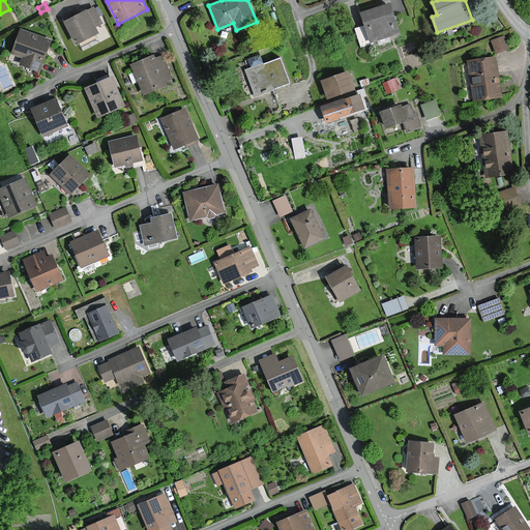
[(388,4),(361,13),(371,42),(398,33),(388,4)]
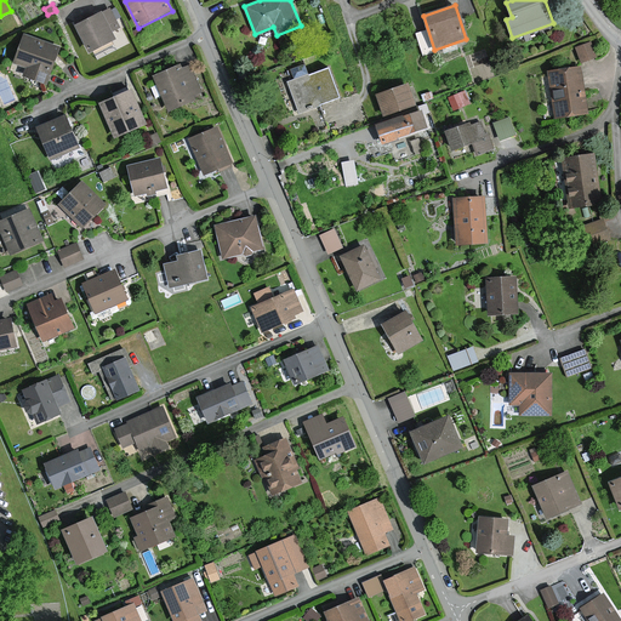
[(119,27),(110,9),(77,27),(89,51),(114,38),(110,32),(119,27)]
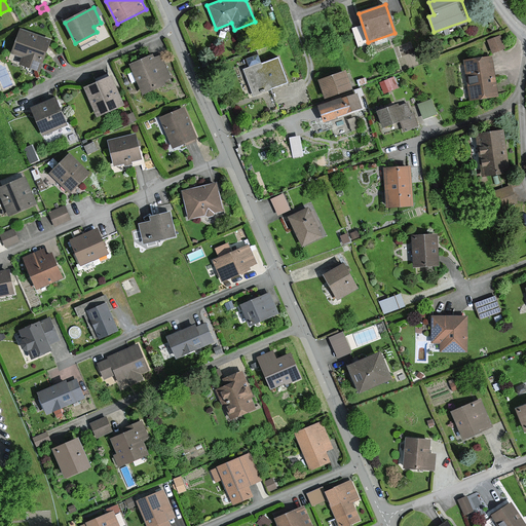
[(49,40),(21,30),(12,53),(25,58),(22,64),(39,70),(49,40)]
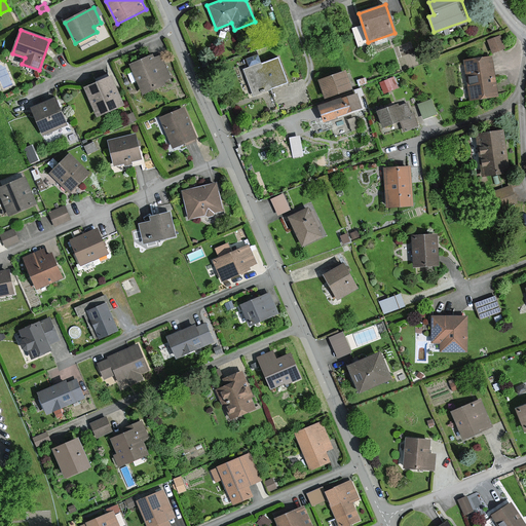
[(499,36),(487,41),(492,53),(504,49),(499,36)]
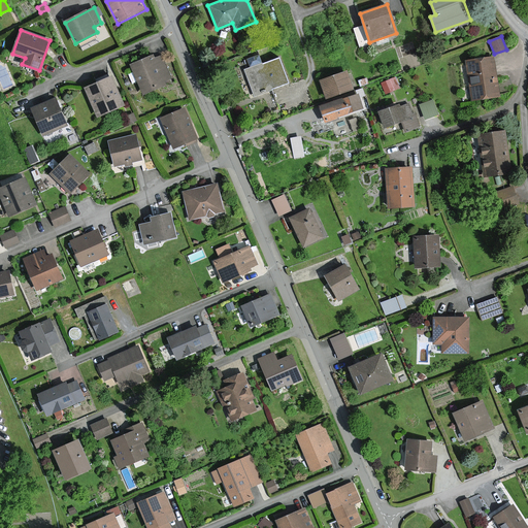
[(279,58),(262,64),(262,63),(259,55),(248,59),(251,67),(244,69),(255,96),(289,84),(279,58)]
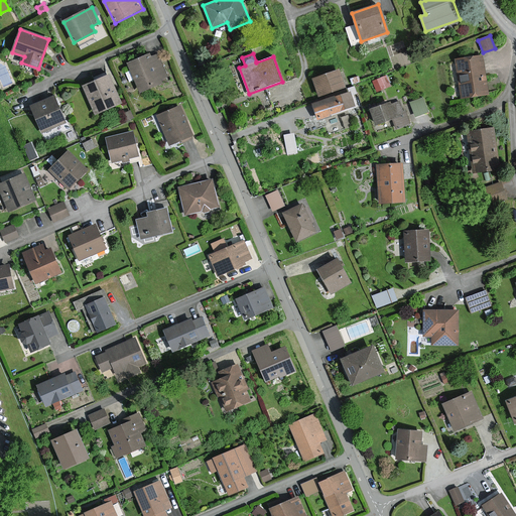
[(149,54),(127,65),(140,94),(163,83),(160,78),(167,75),(158,55),(151,58),(149,54)]
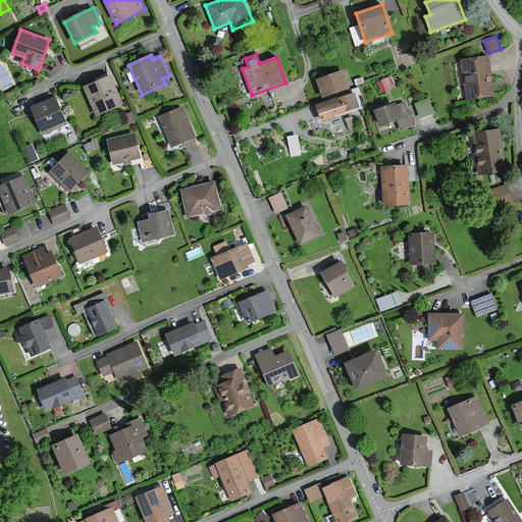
[(489,56),(462,60),(467,99),(494,95),(489,56)]
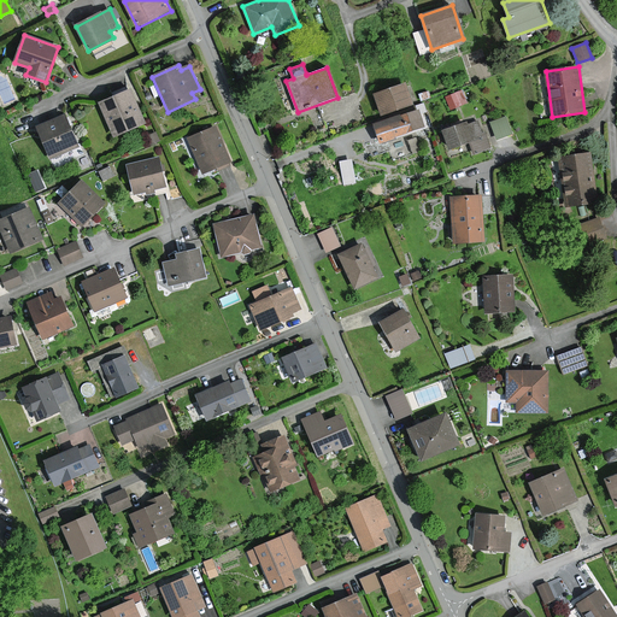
[(405,83),(374,94),(382,115),(412,104),(412,103),(405,83)]
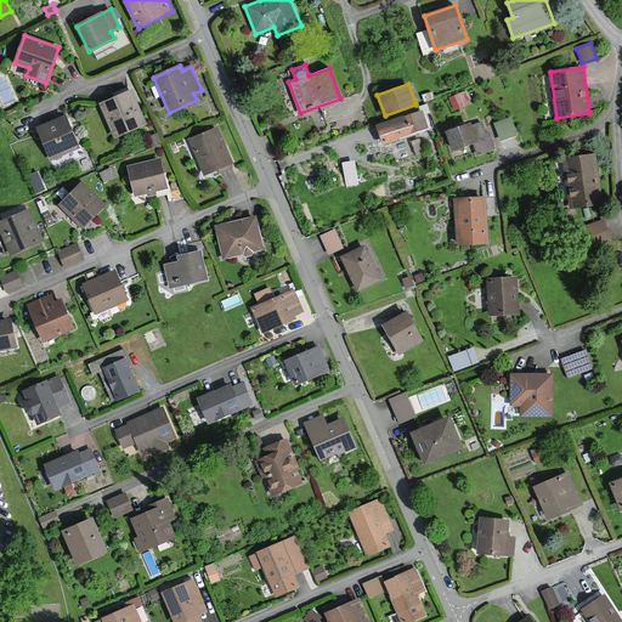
[(131,90),(101,103),(116,137),(146,124),(131,90)]
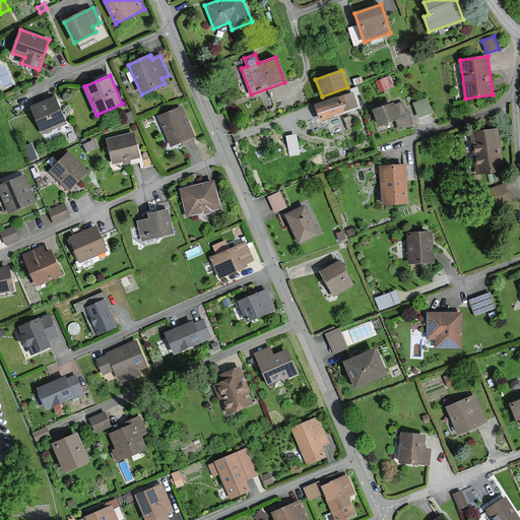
[(393,86),(389,77),(377,81),(380,91),(393,86)]
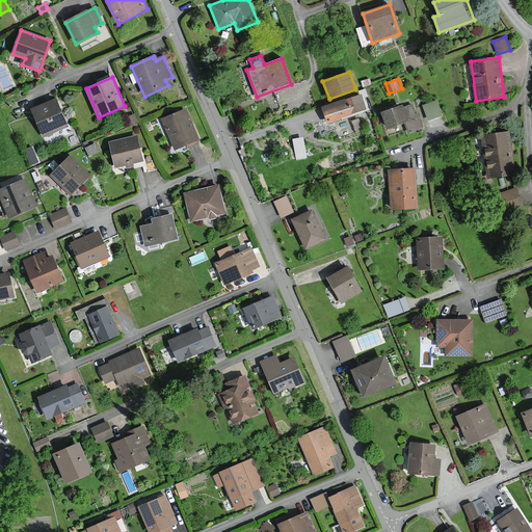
[(362,94),(357,96),(356,90),(329,100),(321,103),(322,108),(328,123),(350,114),(354,113),(367,109),(362,94)]
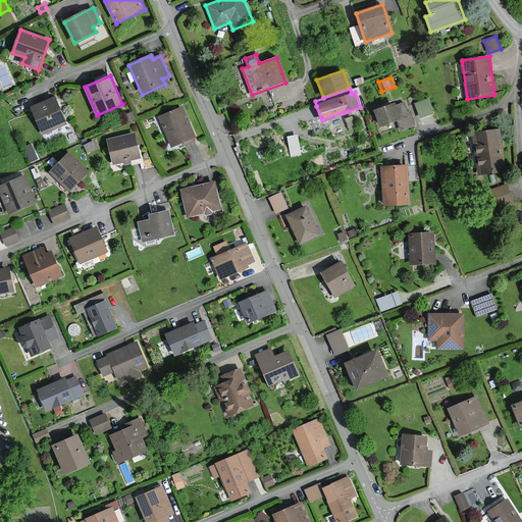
[(67,124),(55,96),(31,106),(43,135),(67,124)]
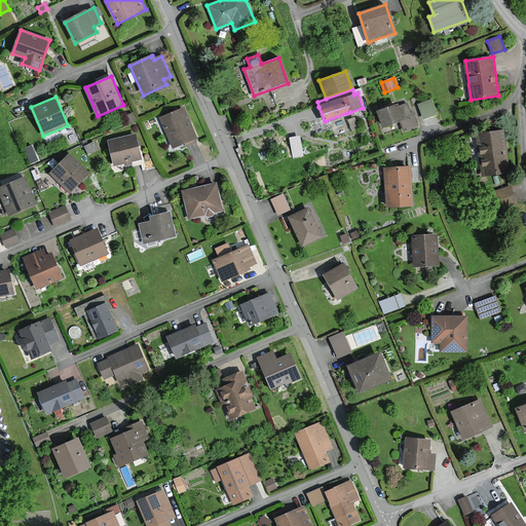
[(436,114),(430,100),(417,105),(423,119),(436,114)]
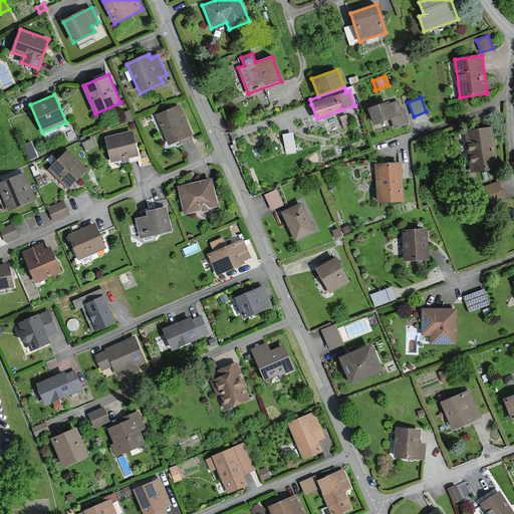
[(390,101),(369,108),(374,122),(392,116),(396,127),(408,123),(404,111),(402,111),(398,101),(391,104),(390,101)]
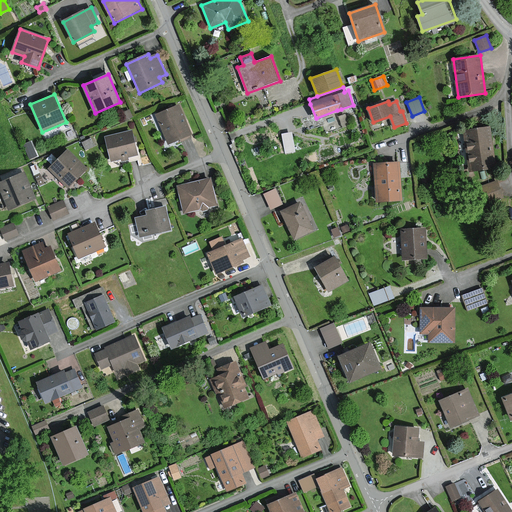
[(178,105),(156,115),(168,143),(190,134),(178,105)]
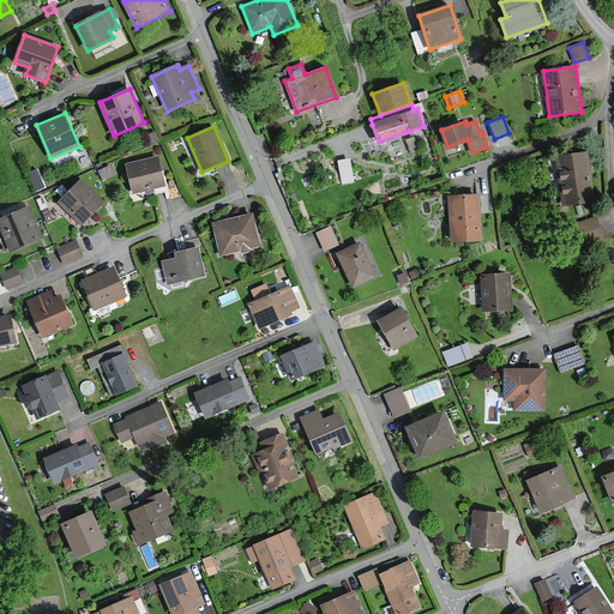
[(588,154),(560,157),(565,205),(594,202),(588,154)]
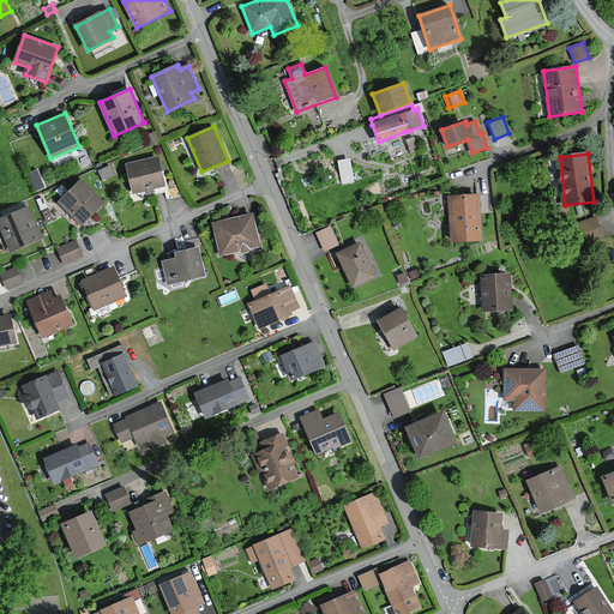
[(158,157),(127,164),(134,193),(164,186),(158,157)]
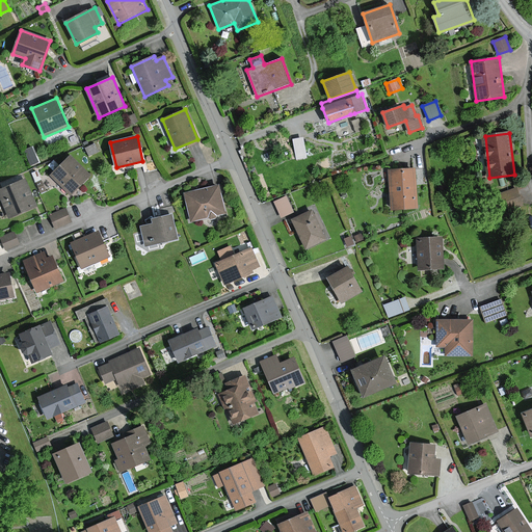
[(306,157),(302,138),(293,139),(296,158),(306,157)]
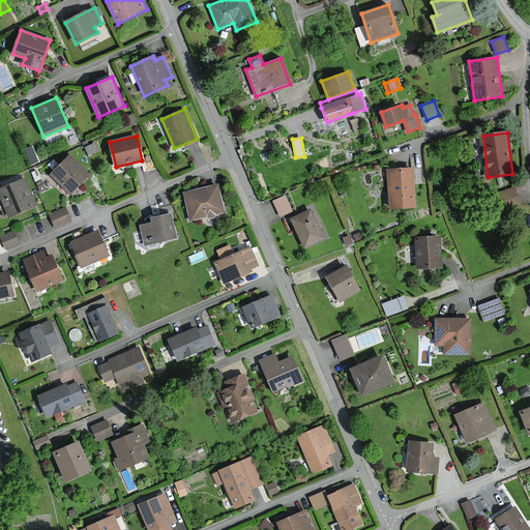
[(70,156),(52,175),(70,194),(90,175),(70,156)]
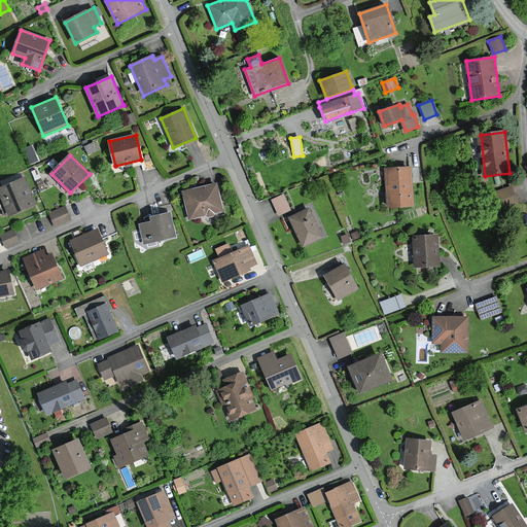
[(411,167),(386,169),(388,207),(413,206),(411,167)]
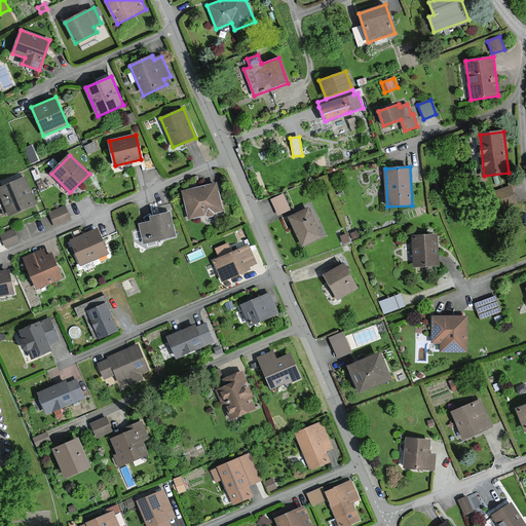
[(25,178),(0,187),(0,191),(9,215),(36,203),(25,178)]
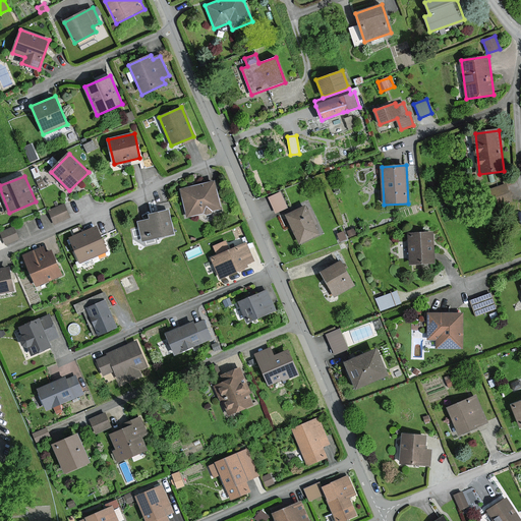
[(215,181),(180,189),(187,217),(221,209),(215,181)]
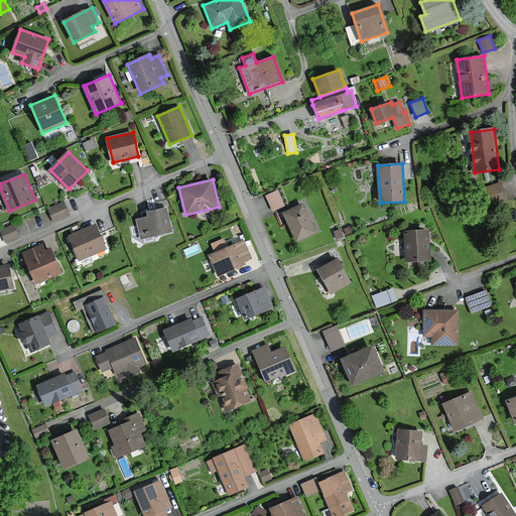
[(491,201),(506,198),(501,179),(486,183),(491,201)]
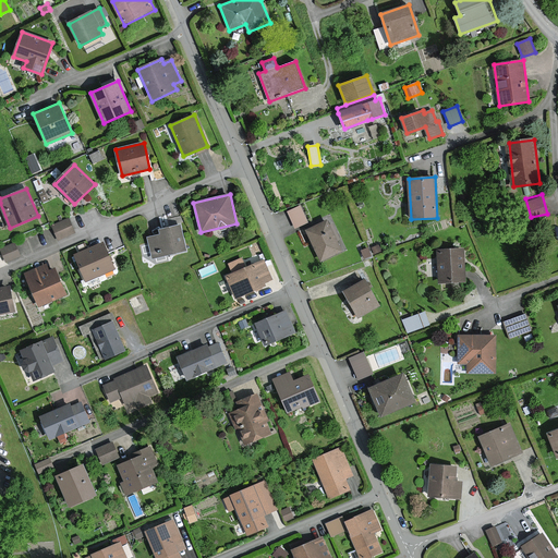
[(306,222),(300,207),(289,211),(295,228),(306,222)]
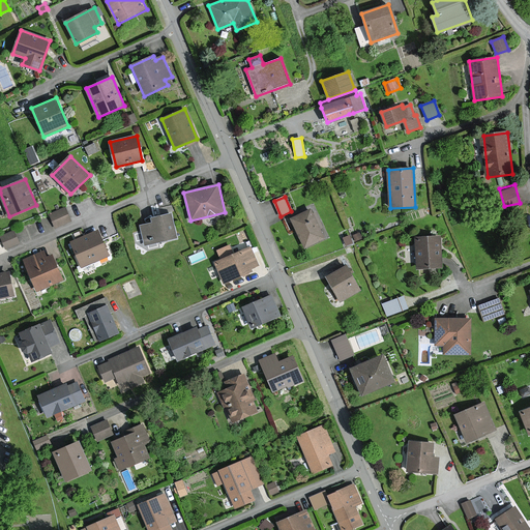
[(170,203),(150,209),(152,215),(172,209),(170,203)]
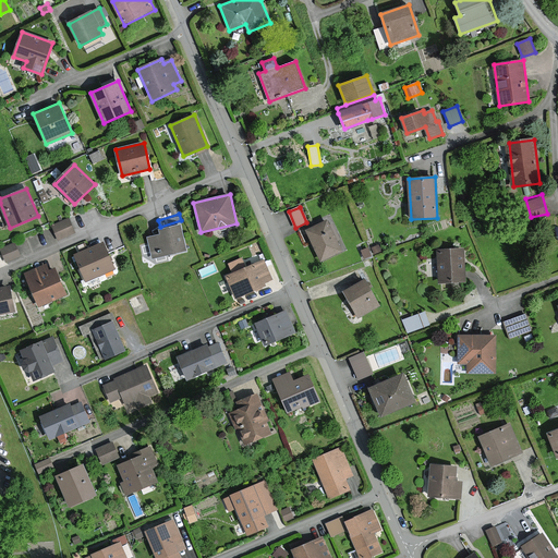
[(73,232),(68,219),(52,226),(59,239),(73,232)]
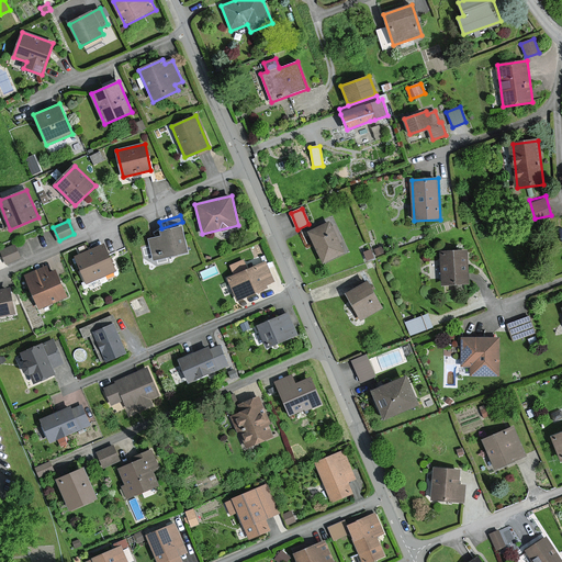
[(330,222),(308,233),(324,262),(346,251),(330,222)]
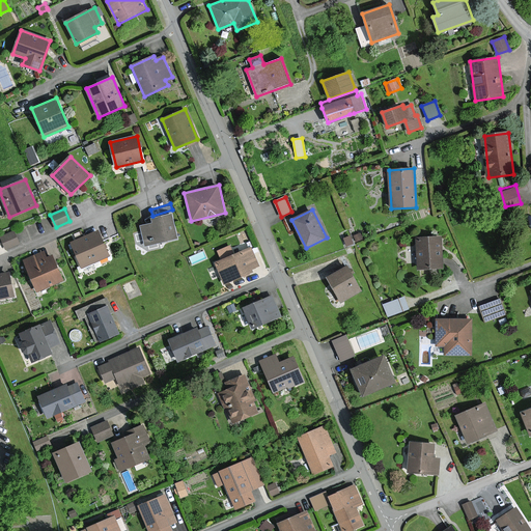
[(176,239),(171,215),(152,219),(154,223),(141,226),(145,245),(176,239)]
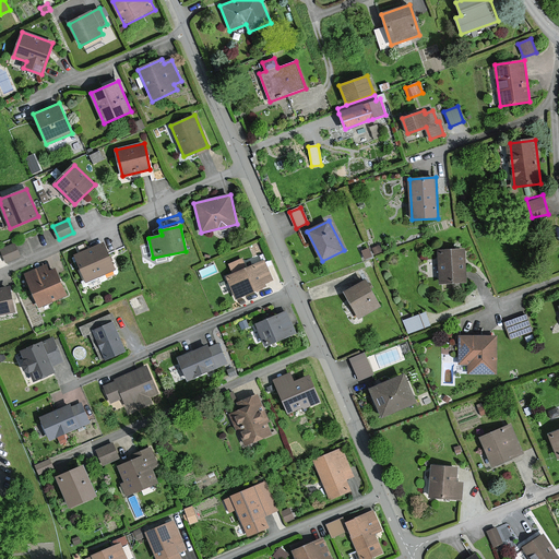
[(20,256),(14,245),(1,250),(6,262),(20,256)]
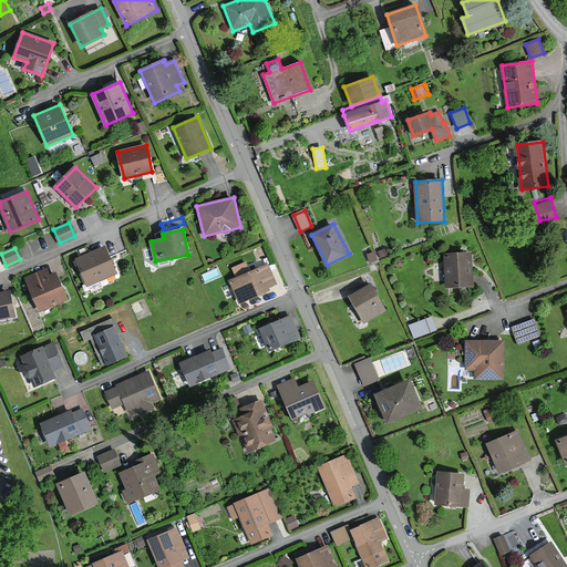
[(105,248),(76,260),(88,286),(116,272),(105,248)]
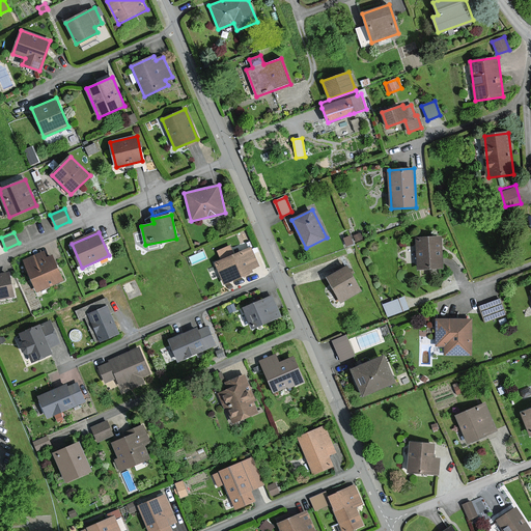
[(441,238),(417,239),(419,268),(443,267),(441,238)]
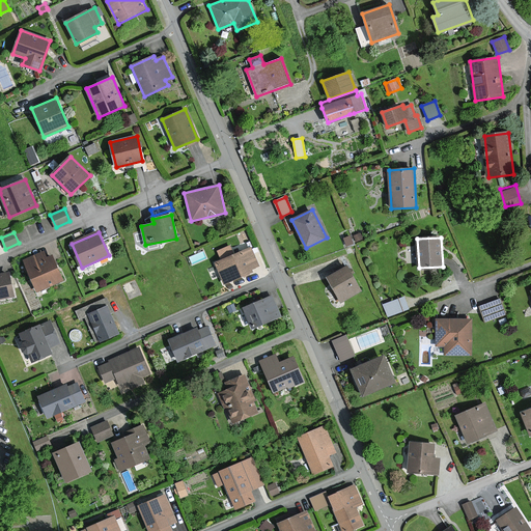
[(260,269),(252,248),(233,255),(230,247),(218,251),(222,260),(216,262),(225,284),(260,269)]
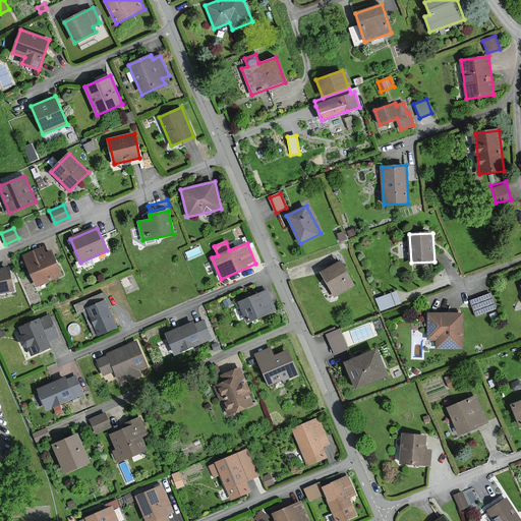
[(41,248),(23,255),(37,285),(61,275),(51,251),(44,254),(41,248)]
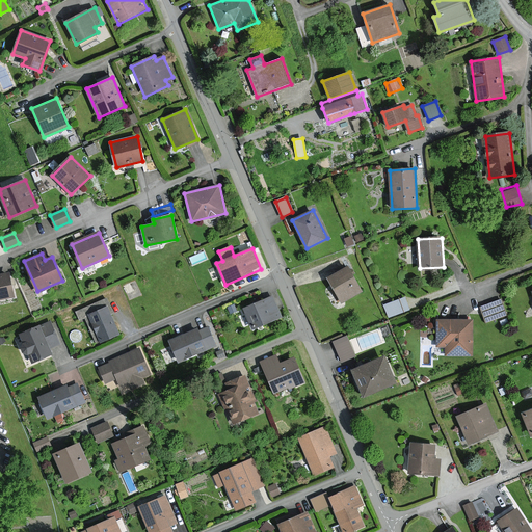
[(348,267),(328,278),(342,302),(362,291),(348,267)]
